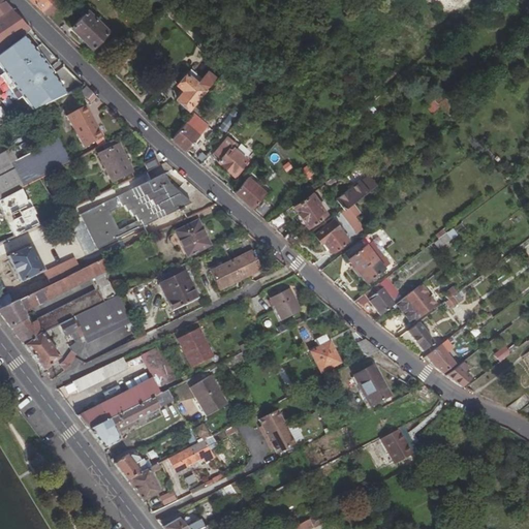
[(41,13),(52,3),(54,0),(28,0),(33,4),(41,13)]
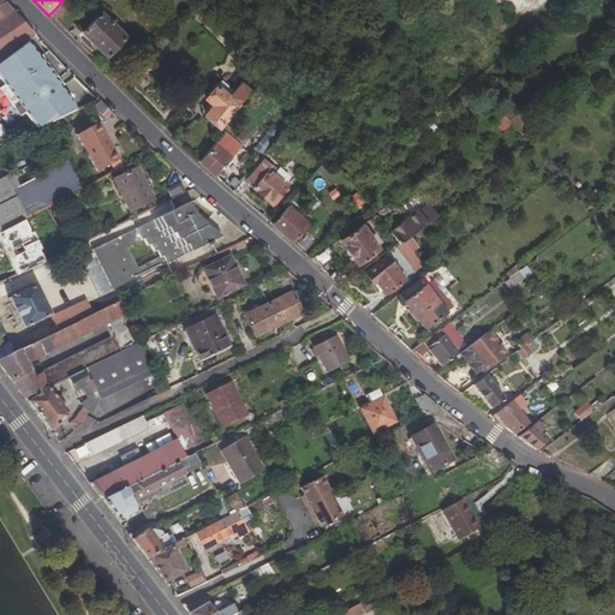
[(213,0),(221,10),(230,3),(227,0),(213,0)]
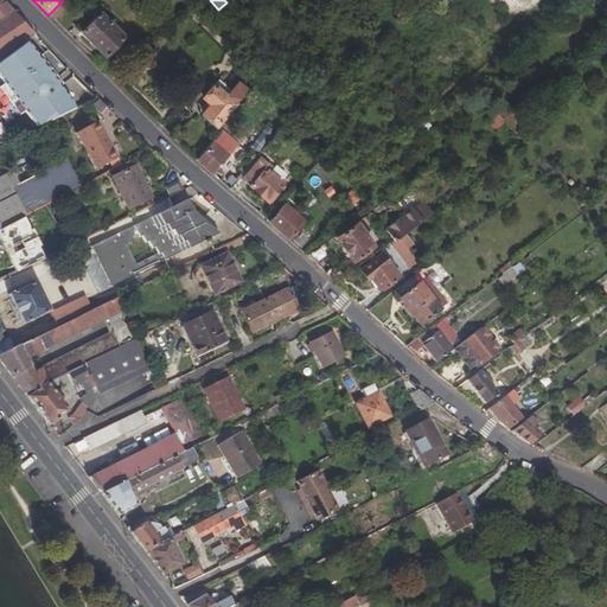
[(10,7),(5,2),(0,4),(0,18),(13,11),(10,7)]
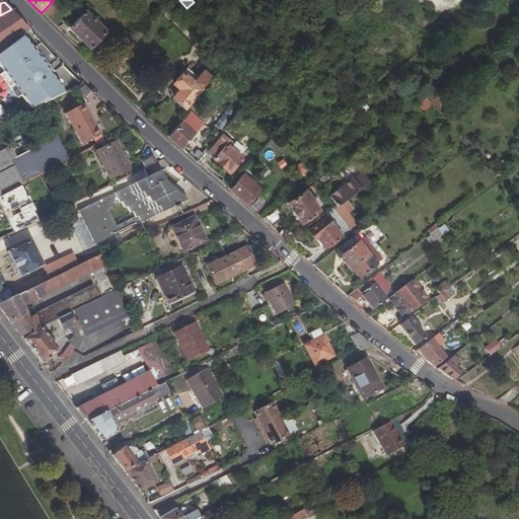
[(51,3),(41,13),(45,16),(55,7),(51,3)]
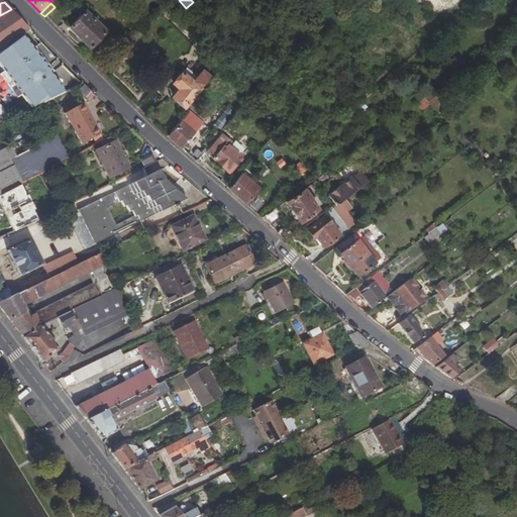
[(0,53),(19,39),(22,36),(30,28),(11,9),(0,15),(0,53)]
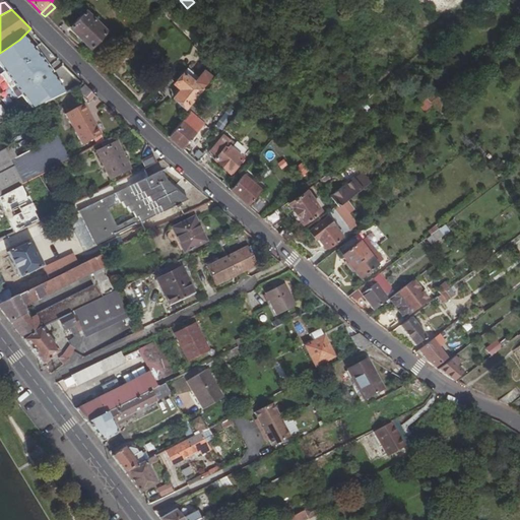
[(69,26),(90,47),(106,30),(85,10),(69,26)]
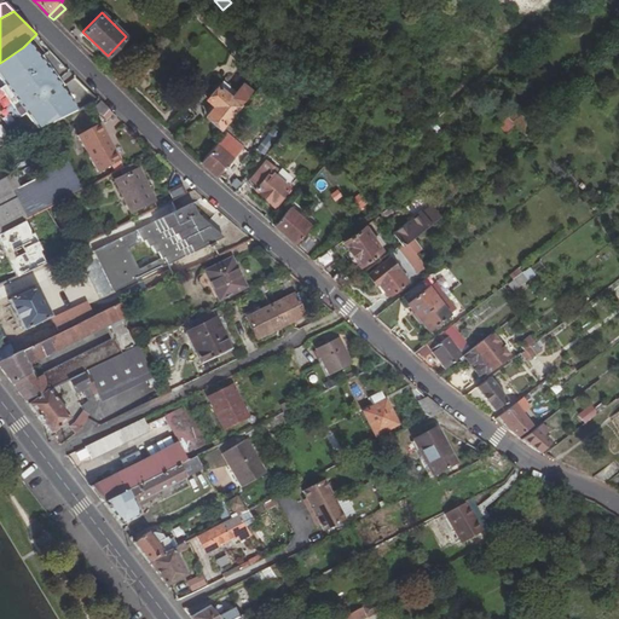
[(28,113),(40,128),(48,123),(79,111),(61,90),(64,86),(42,56),(39,58),(27,44),(23,47),(0,63),(0,71),(7,82),(3,85),(24,115),(28,113)]
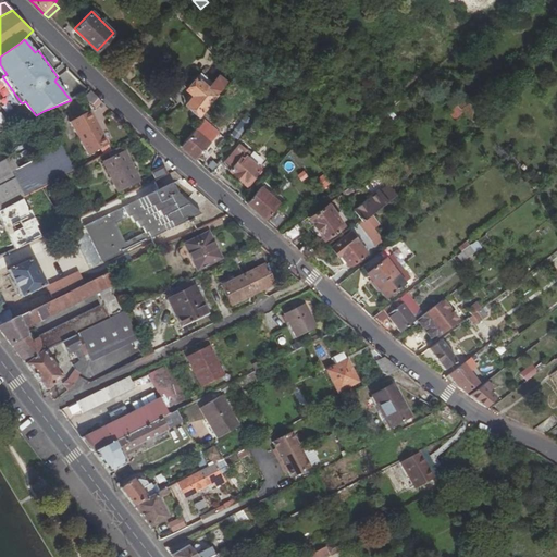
[(187,89),(177,81),(170,89),(200,115),(226,83),(220,77),(213,84),(201,73),(187,89)]
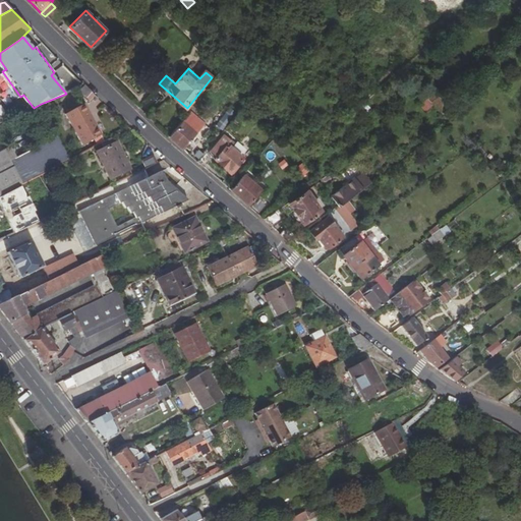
[(84,85),(78,92),(87,99),(92,92),(87,88),(84,85)]
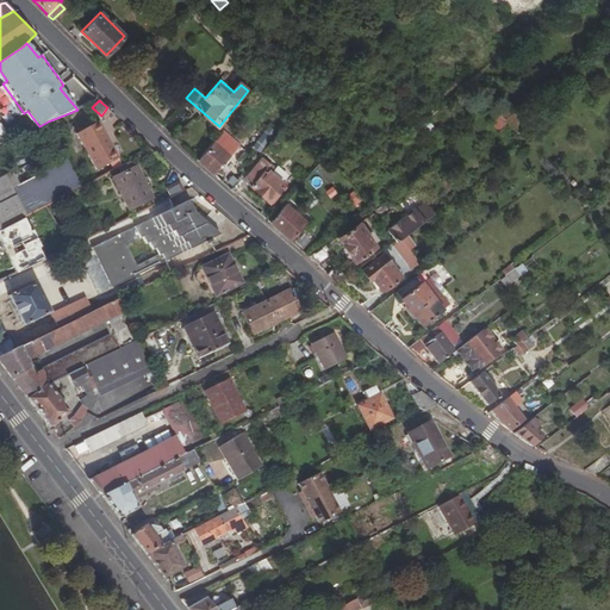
[(105,119),(111,112),(107,107),(101,116),(105,119)]
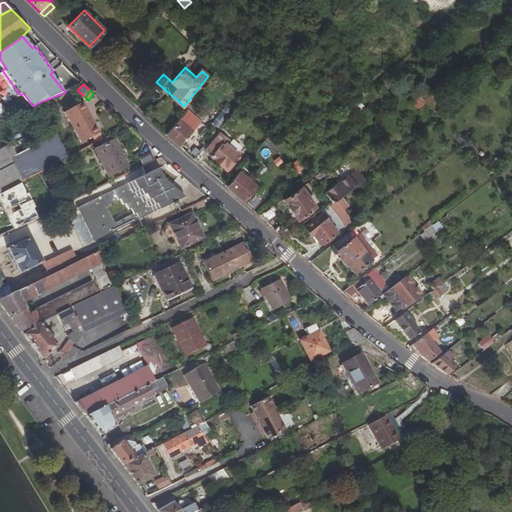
[(427,92),(414,104),(417,108),(424,103),(426,102),(431,96),(427,92)]
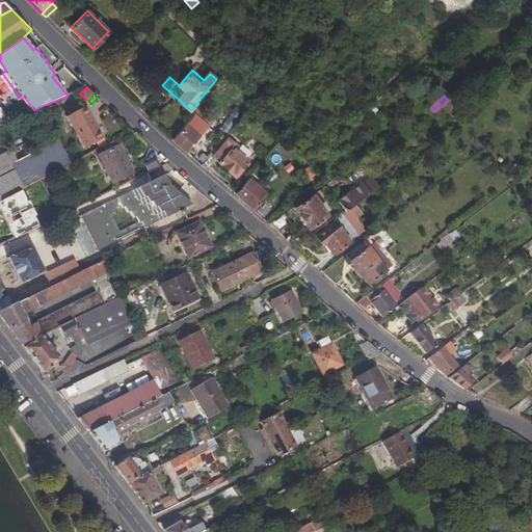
[(259,110),(254,104),(234,126),(241,131),(259,110)]
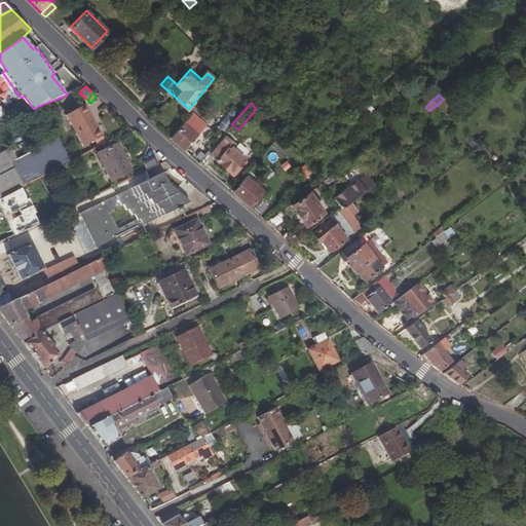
[(66,114),(83,146),(103,136),(85,105),(66,114)]
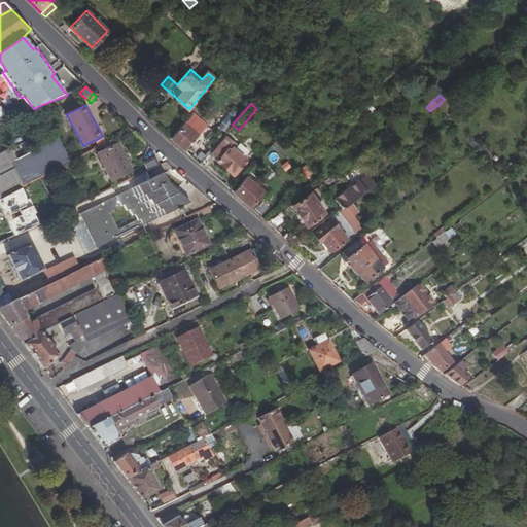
[(184,123),(171,138),(185,150),(208,126),(192,113),(184,123)]
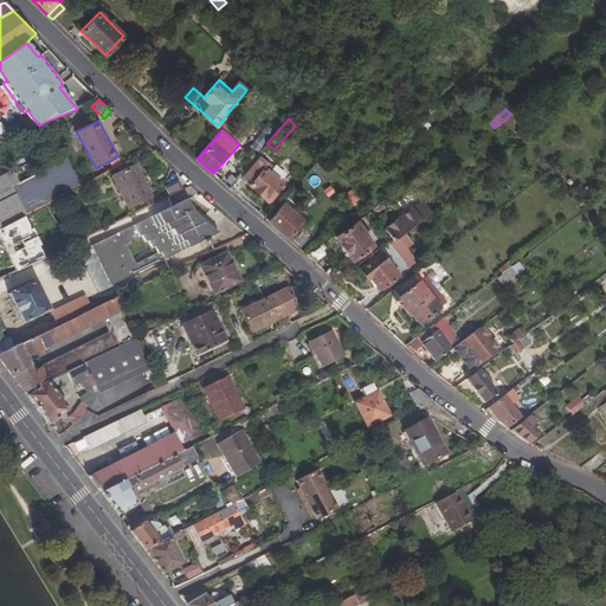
[(247,185),(268,202),(284,182),(265,166),(269,162),(260,156),(243,176),(250,182),(247,185)]
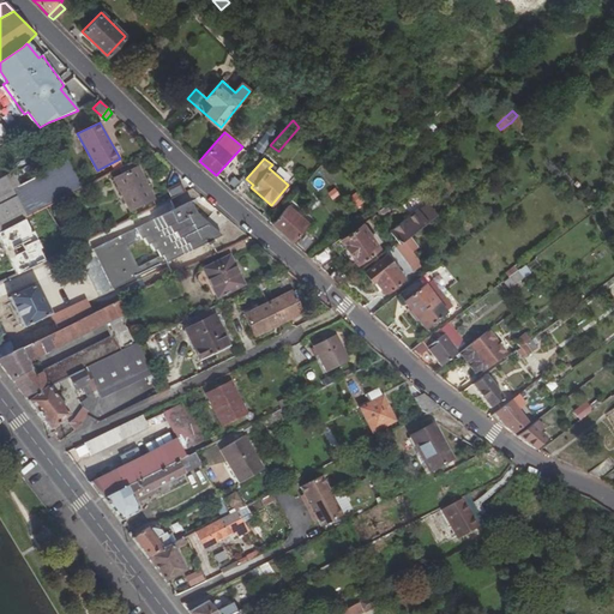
[(0,230),(44,208),(83,188),(68,161),(67,161),(19,185),(13,173),(0,178),(0,230)]
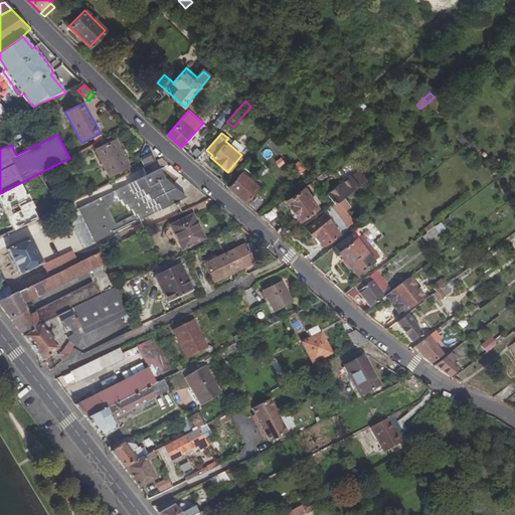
[(110,136),(101,141),(104,146),(113,142),(110,136)]
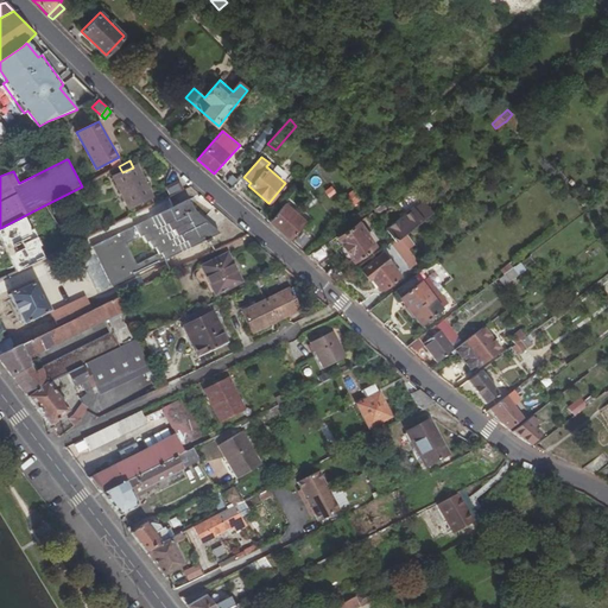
[(122,172),(114,177),(130,209),(152,197),(137,166),(133,168),(122,172)]
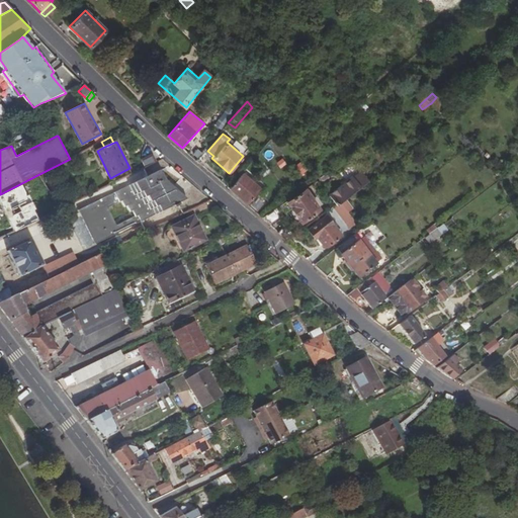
[(144,167),(156,162),(153,155),(141,160),(144,167)]
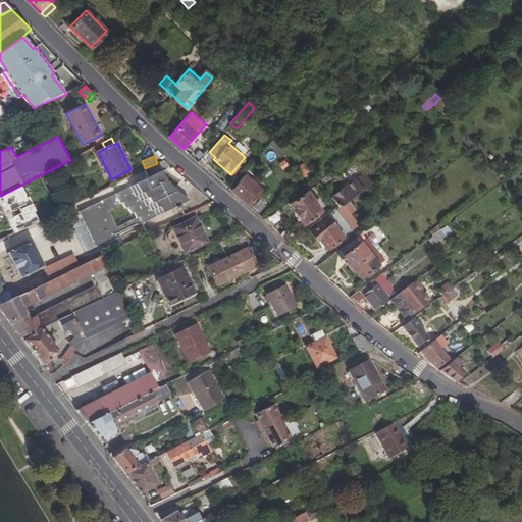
[(296,170),(305,177),(311,170),(302,163),(296,170)]
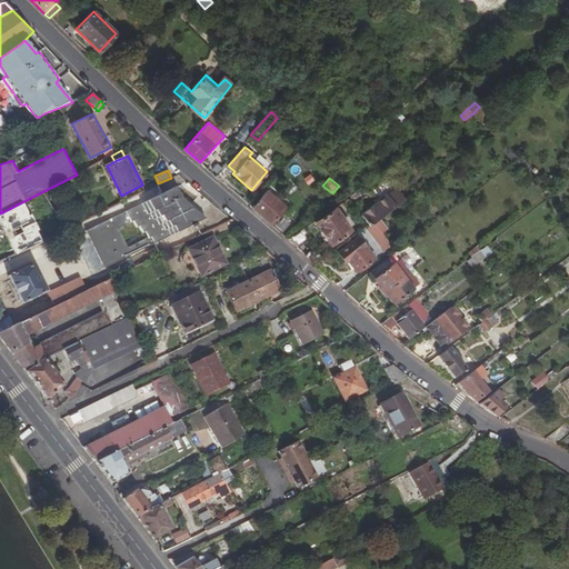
[(105,268),(206,219),(180,197),(177,187),(86,231),(89,237),(105,268)]
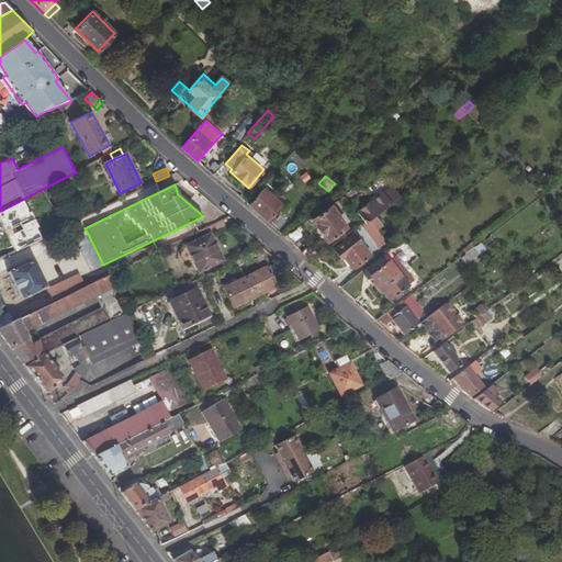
[(357,211),(364,223),(367,221),(370,218),(374,216),(373,215),(400,197),(393,187),(384,193),(383,192),(357,211)]
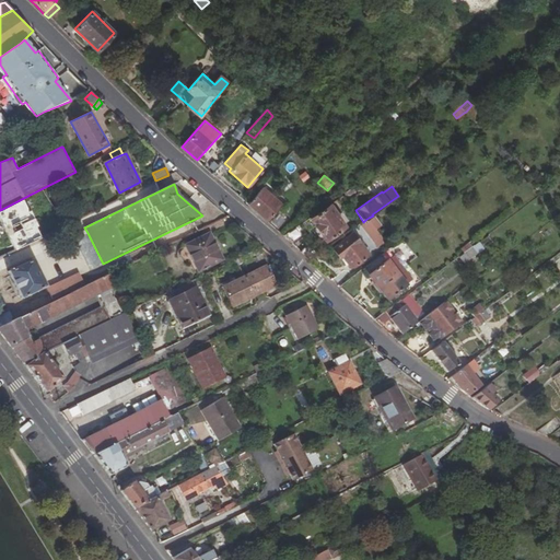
[(263,187),(247,205),(261,217),(266,221),(280,203),(263,187)]
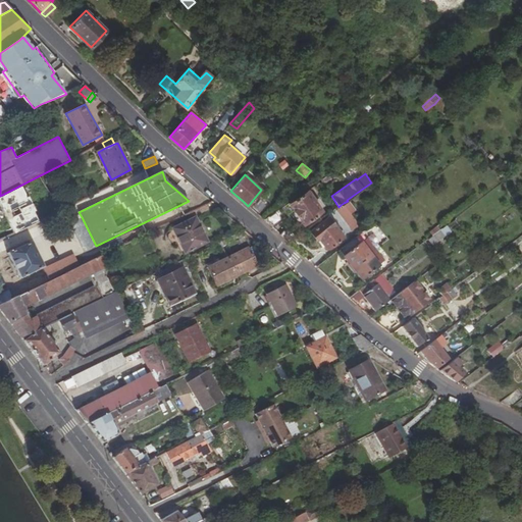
[(348,201),(371,183),(347,200),(348,201)]
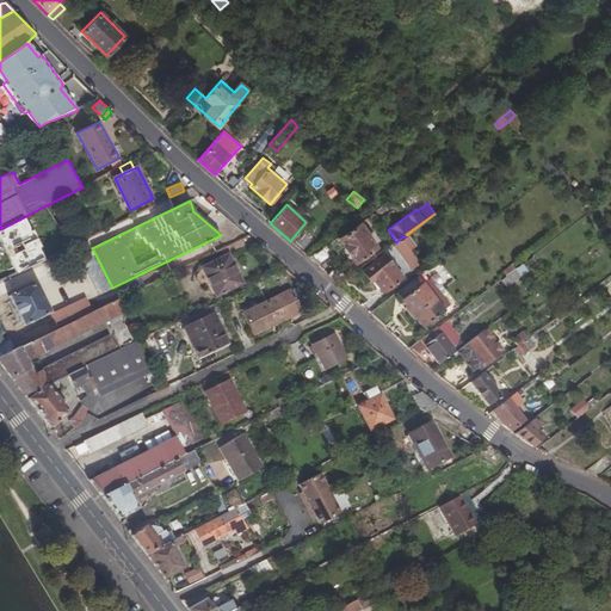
[(359,222),(338,238),(355,263),(376,248),(359,222)]
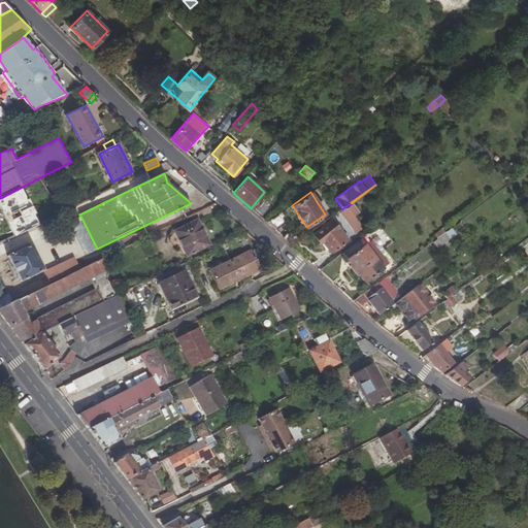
[(348,205),(355,216),(359,212),(352,203),(348,205)]
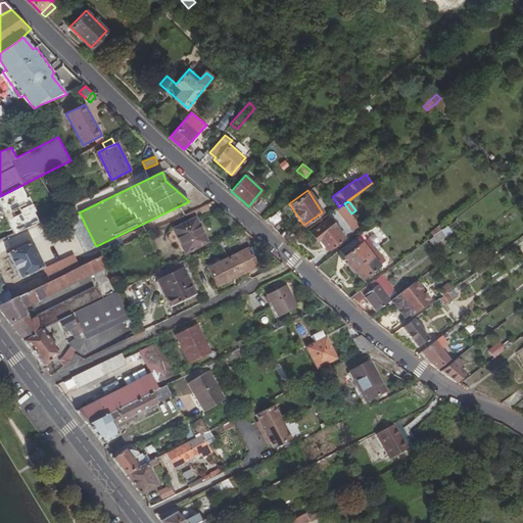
[(360,224),(351,214),(344,203),(341,205),(339,207),(337,208),(352,230),(360,224)]
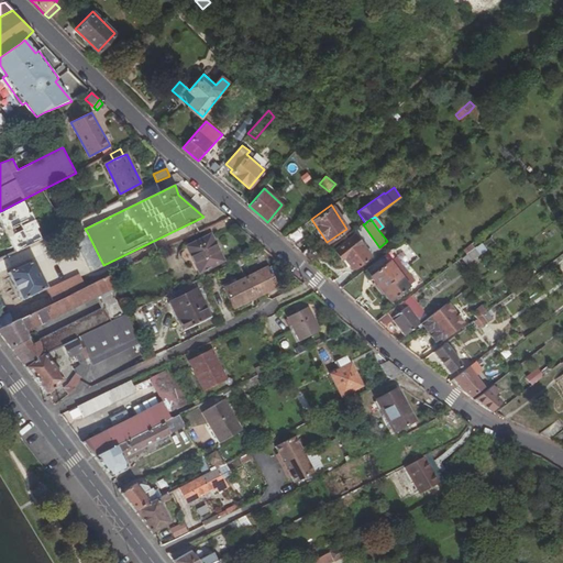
[(295,246),(308,236),(300,227),(285,238),(295,246)]
